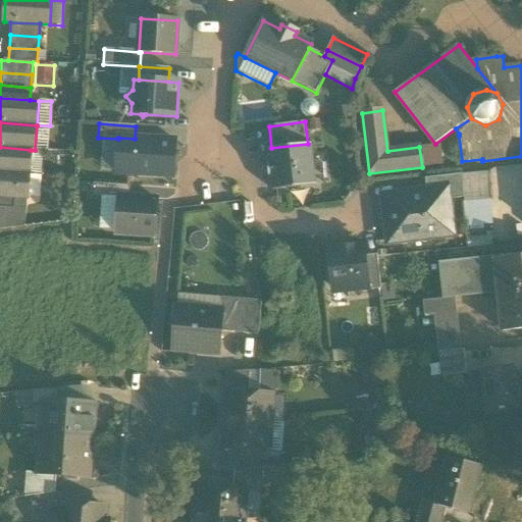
[(48,151),(50,125),(37,125),(35,150),(43,150),(48,151)]
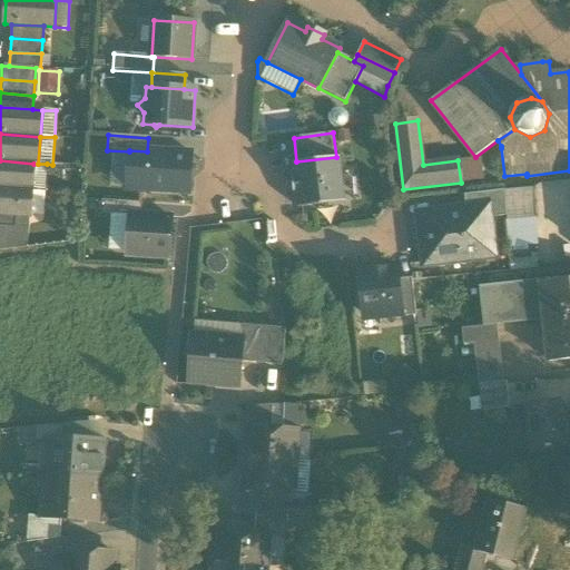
[(127,189),(189,193),(192,154),(147,151),(129,150),(129,151),(127,189)]
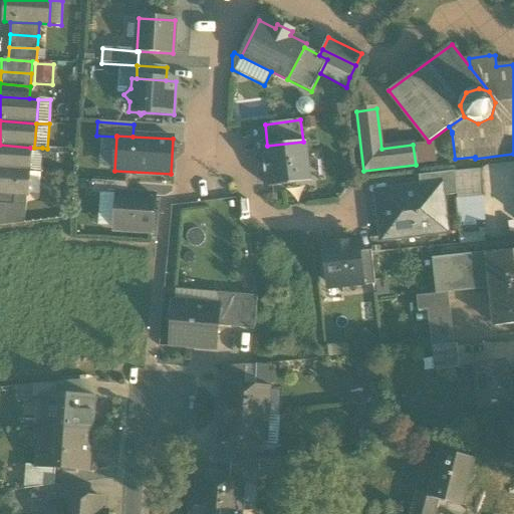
[(266,174),(268,188),(311,183),(306,142),(303,142),(267,146),(263,147),(265,161),(266,174)]
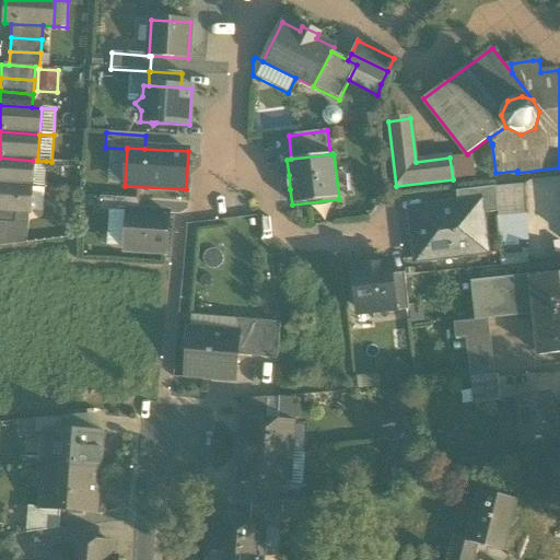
[(471,155),(450,158),(453,179),(475,177),(471,155)]
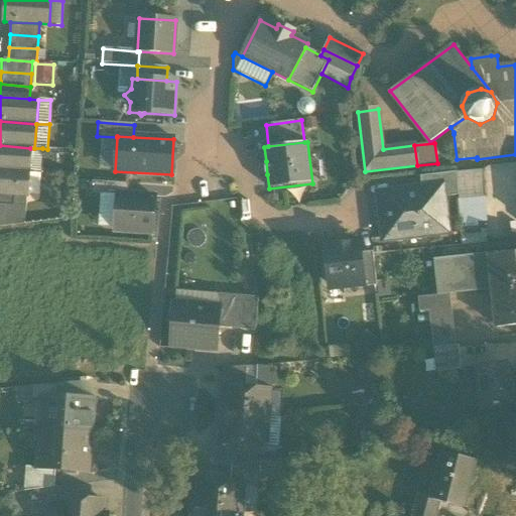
[(0,169),(29,172),(30,148),(0,145),(0,169)]
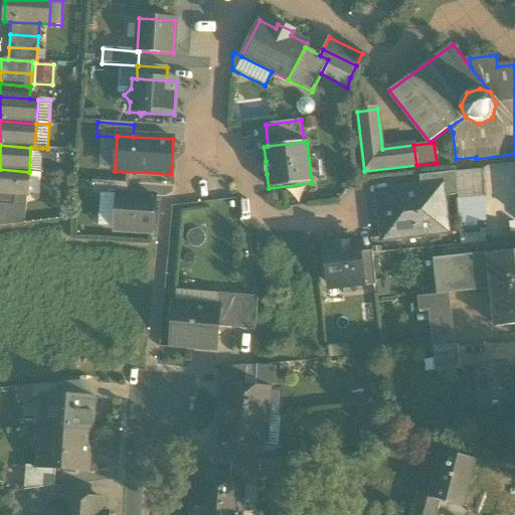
[(30,148),(29,172),(41,172),(42,148),(34,148),(30,148)]
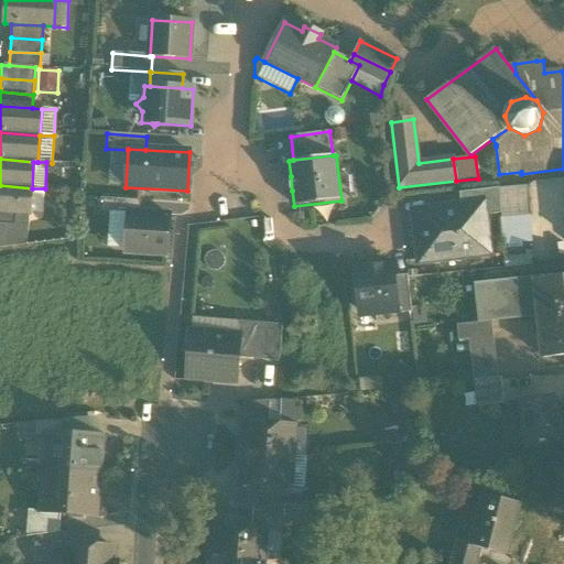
[(30,215),(32,188),(0,185),(0,212),(17,214),(30,215)]
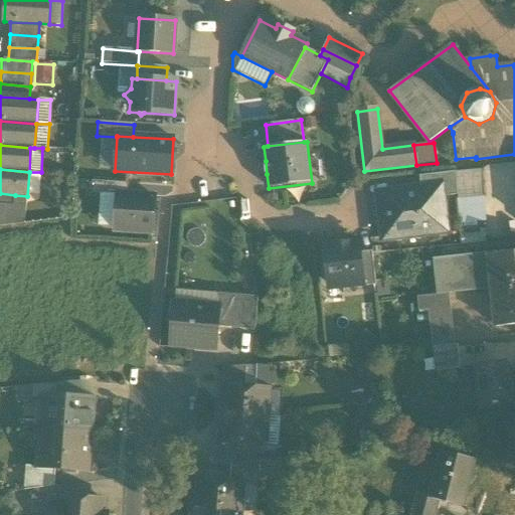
[(457,196),(458,199),(481,197),(484,197),(482,170),(455,172),(457,196)]
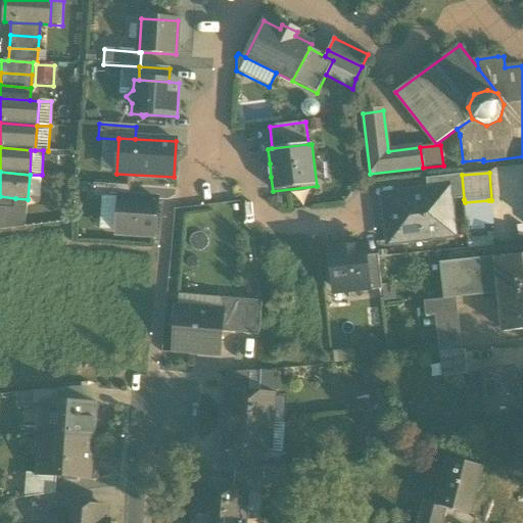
[(448,194),(449,200),(464,199),(462,175),(425,179),(427,191),(437,190),(437,196),(448,194)]
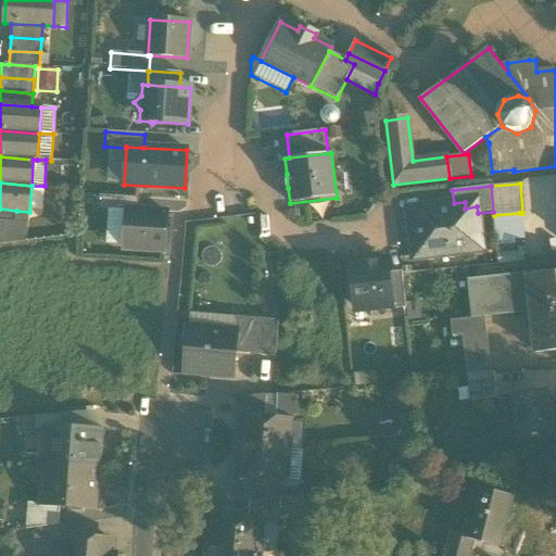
[(126,211),(138,212),(139,199),(100,196),(99,209),(126,211)]
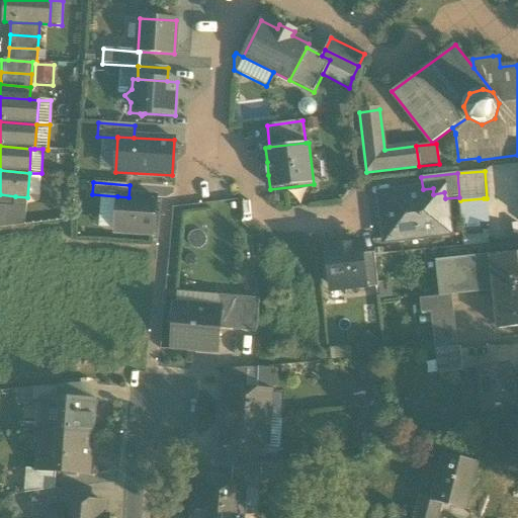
[(447,212),(445,198),(444,192),(433,194),(433,188),(423,189),(389,194),(389,198),(384,203),(380,203),(385,242),(441,235),(439,213),(447,212)]
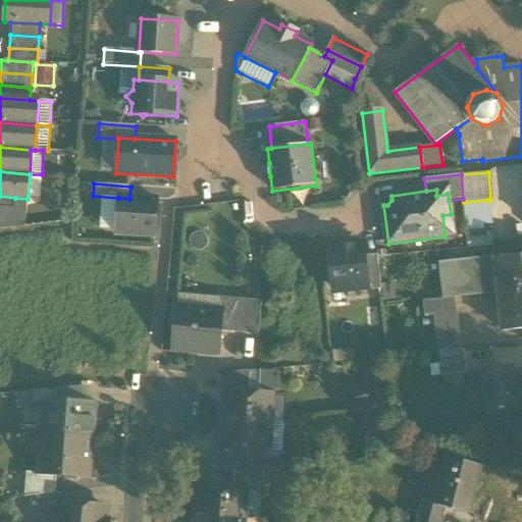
[(0,196),(0,229),(13,228),(15,198),(0,196)]
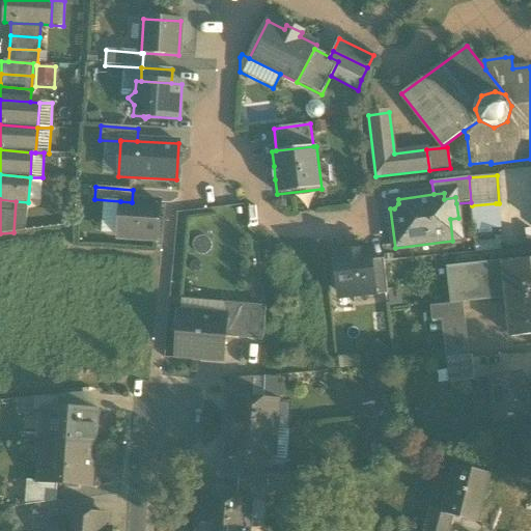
[(389,200),(390,208),(394,208),(398,203),(398,199),(389,200)]
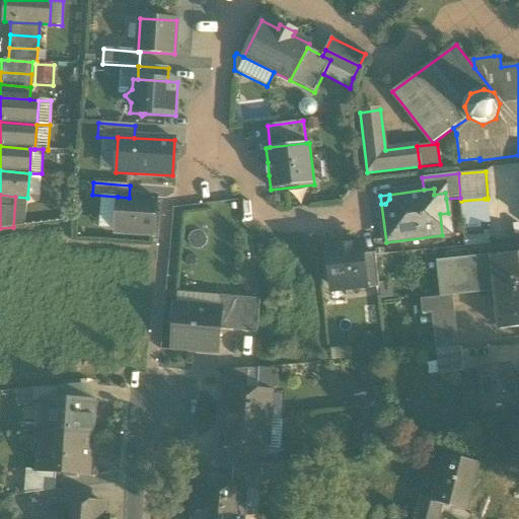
[(15,197),(13,227),(25,226),(27,198),(15,197)]
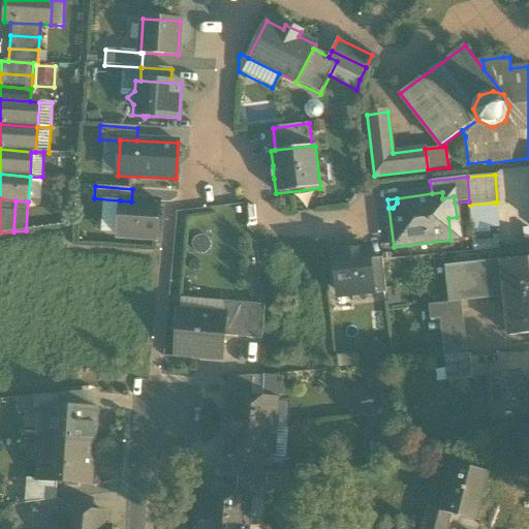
[(117,237),(157,239),(159,203),(131,201),(120,200),(117,237)]
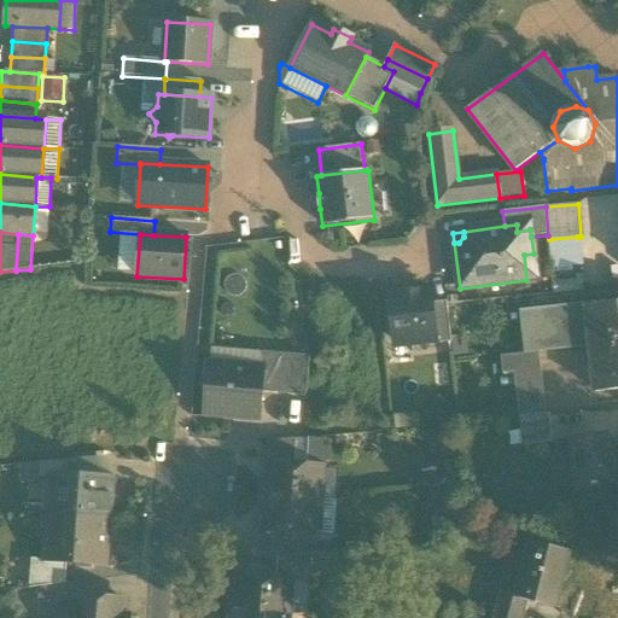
[(577,237),(549,239),(552,268),(581,266),(577,237)]
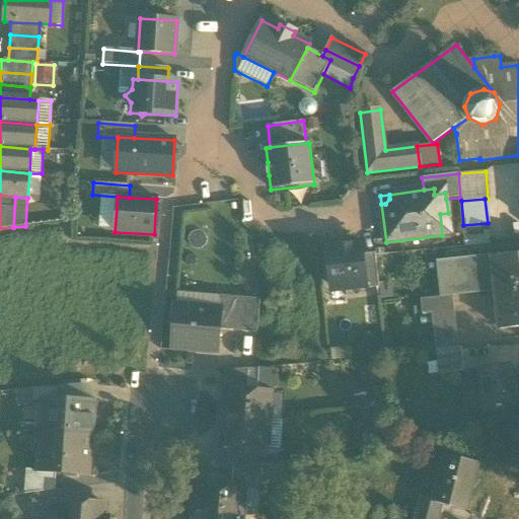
[(450,234),(448,213),(440,214),(442,235),(450,234)]
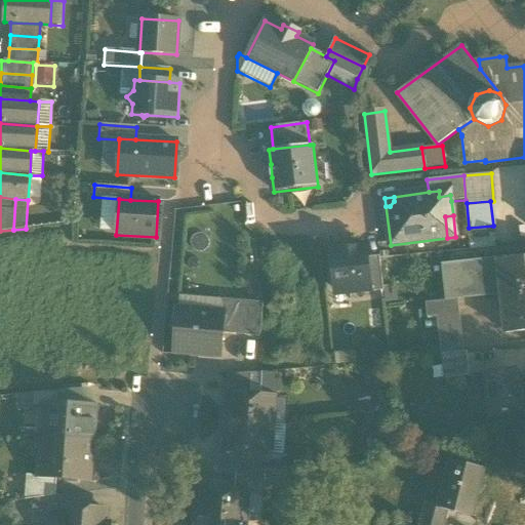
[(469,240),(470,250),(494,247),(493,238),(469,240)]
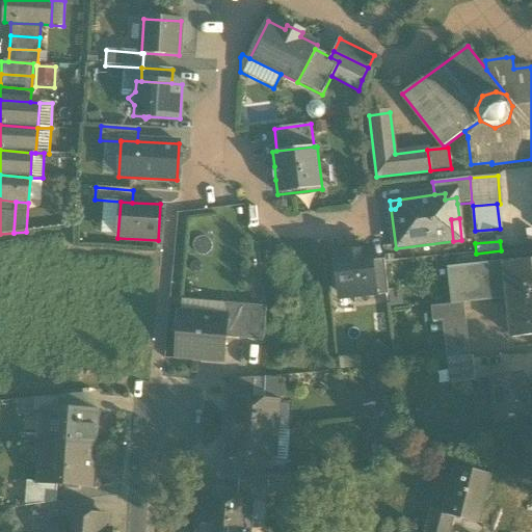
[(334,253),(339,294),(339,300),(352,298),(375,296),(371,261),(370,248),(334,253)]
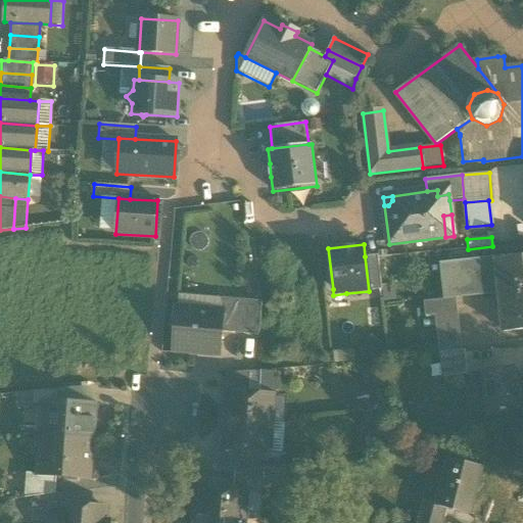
[(377,255),(365,256),(369,291),(381,290),(377,255)]
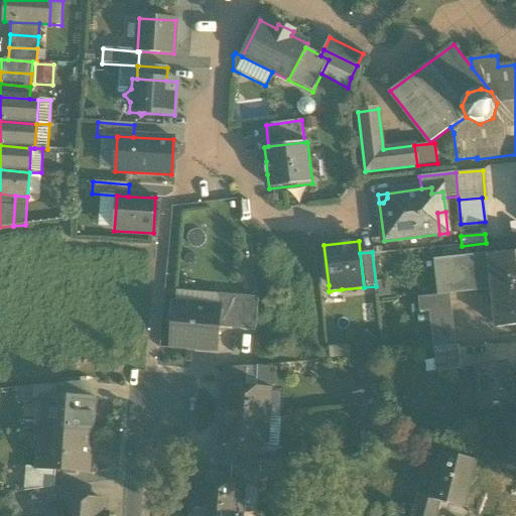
[(515,253),(486,256),(486,257),(440,262),(444,293),(473,289),(473,287),(489,285),(493,328),(515,325),(515,253)]
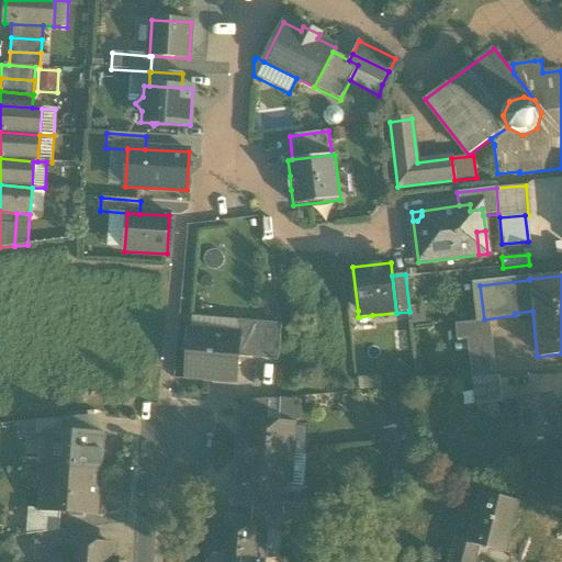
[(484,319),(480,285),(473,287),(478,319),(484,319)]
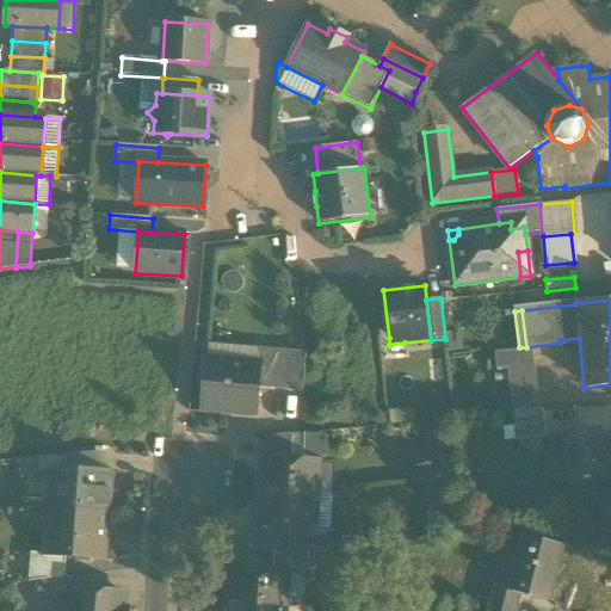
[(446,333),(448,352),(462,351),(461,332),(446,333)]
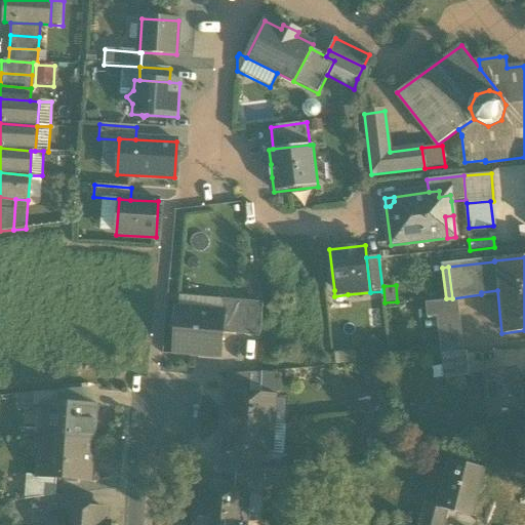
[(179,295),(177,311),(221,314),(223,300),(223,299),(179,295)]
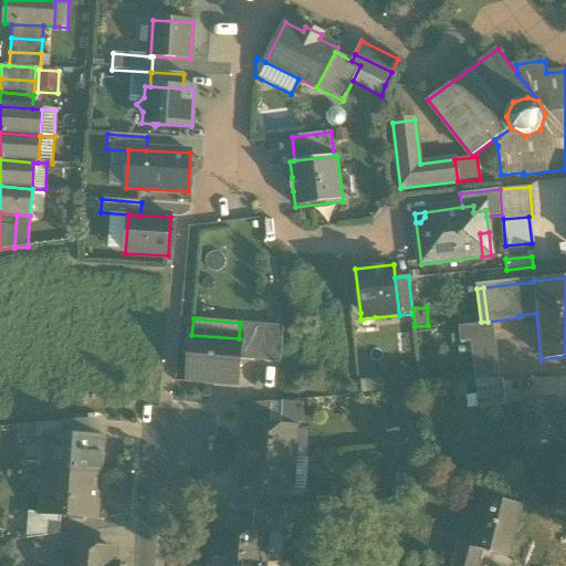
[(239,359),(251,362),(254,325),(240,324),(239,338),(240,339),(239,359)]
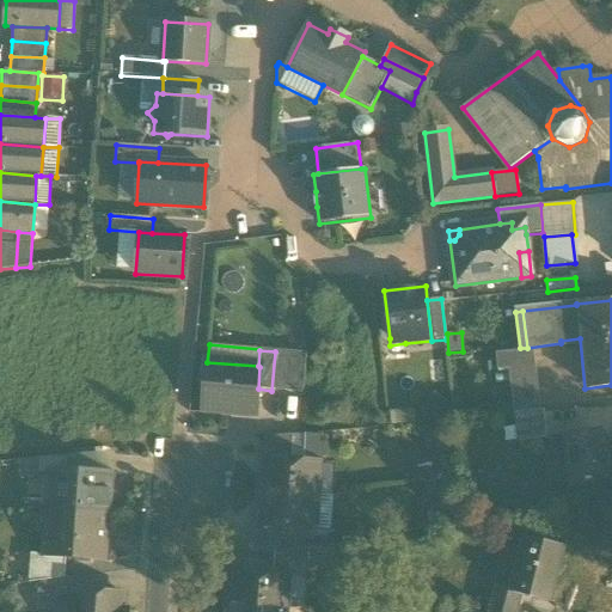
[(509,369),(508,357),(534,355),(533,350),(497,354),(499,371),(509,369)]
